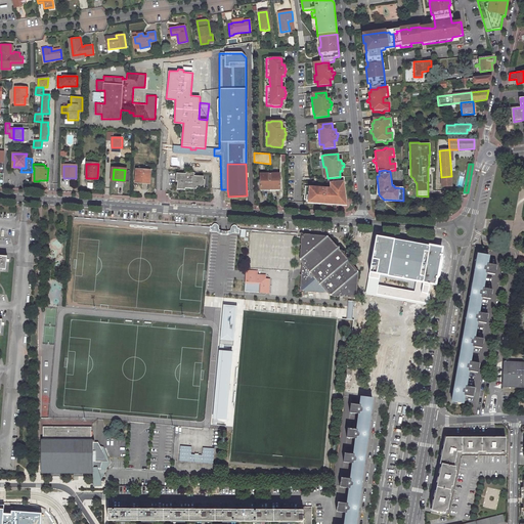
[(149,171),(137,171),(137,181),(148,182),(149,171)]
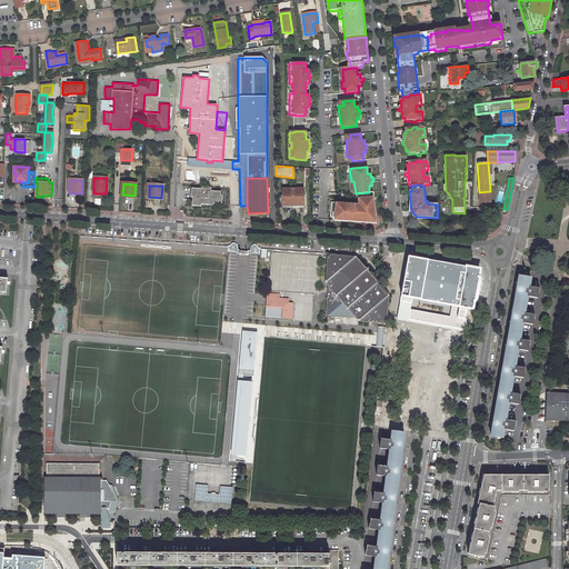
[(201,189),(191,189),(190,198),(192,198),(191,206),(200,207),(200,205),(212,206),(213,203),(221,205),(222,196),(220,196),(220,192),(210,191),(210,188),(201,188),(201,189)]
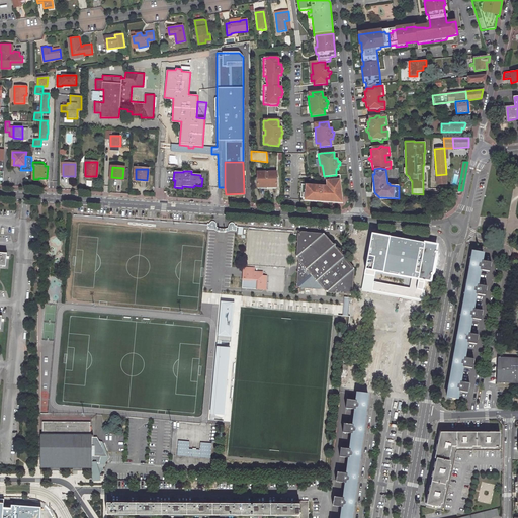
[(277,187),(277,173),(259,173),(259,187),(268,187),(277,187)]
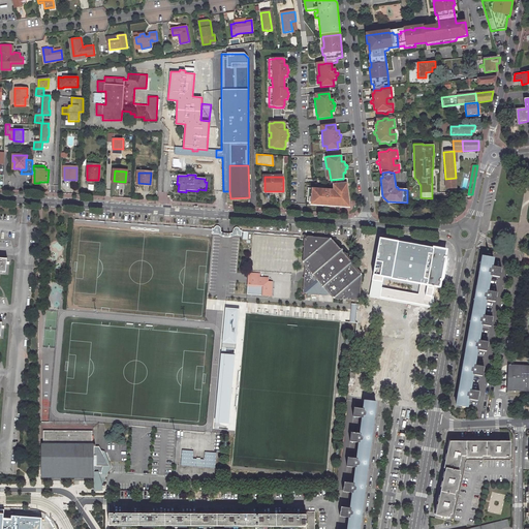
[(456,178),(445,179),(445,189),(456,188),(456,178)]
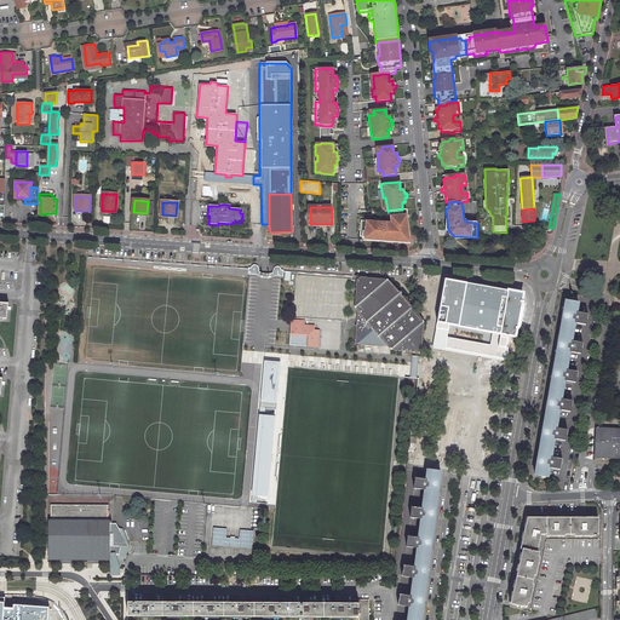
[(366,240),(408,244),(405,210),(402,210),(389,211),(389,223),(360,220),(359,236),(362,236),(366,236),(366,240)]
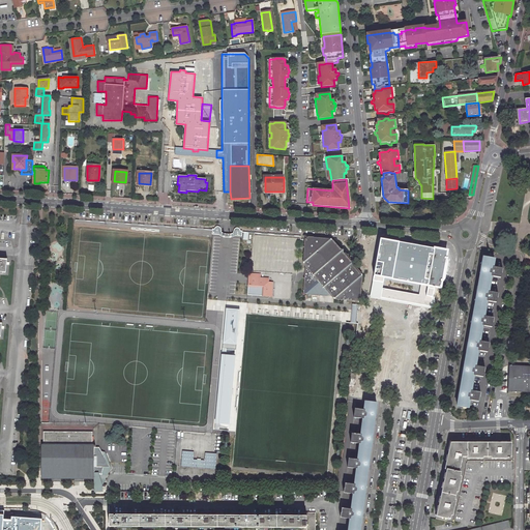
[(361,274),(347,258),(349,257),(349,256),(349,255),(348,254),(347,254),(345,255),(332,241),(331,240),(329,239),(328,239),(326,240),(321,245),(317,241),(316,240),(315,240),(315,237),(306,236),(303,239),(302,254),(305,254),(306,254),(307,256),(306,258),(304,259),(304,262),(304,263),(304,265),(310,271),(304,276),(303,291),(303,292),(305,293),(305,294),(306,294),(306,297),(311,298),(311,294),(319,295),(326,290),(330,296),(333,299),(356,301),(360,297),(361,274)]
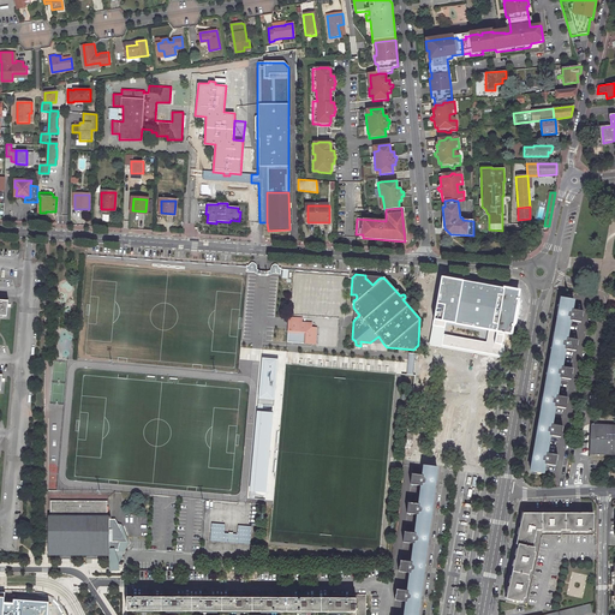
[(454,324),(463,281),(441,276),(434,320),(446,322),(454,324)]
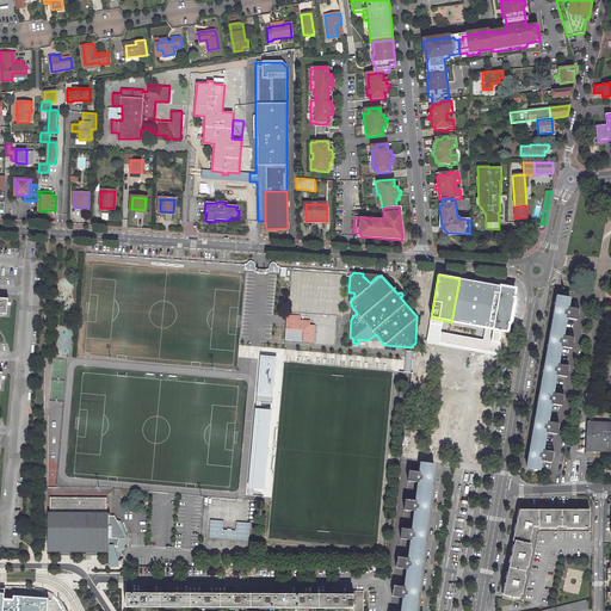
[(500,287),(460,279),(451,322),(486,328),(493,329),(500,287)]
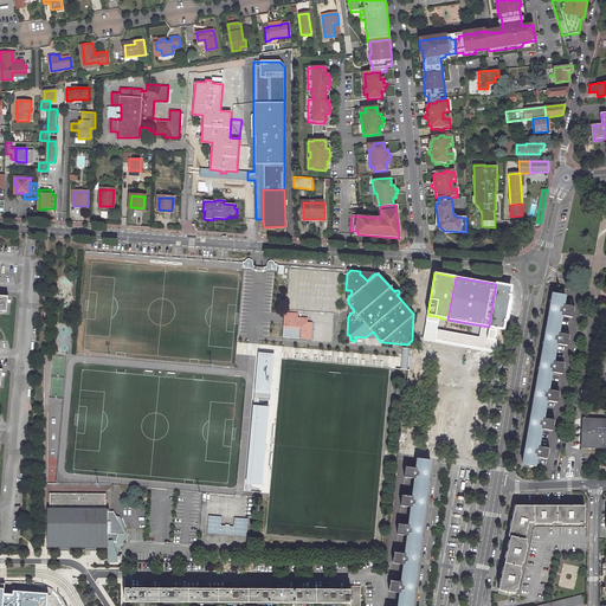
[(511,287),(496,284),(489,327),(496,328),(504,329),(507,311),(508,309),(511,287)]
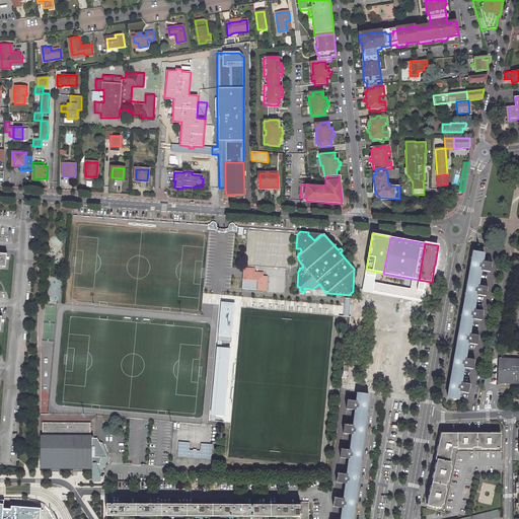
[(485,253),(473,251),(447,397),(458,399),(459,391),(468,393),(470,384),(461,382),(464,368),(473,369),(474,360),(465,358),(468,344),(477,345),(479,336),(470,334),(472,318),(482,320),(484,311),(474,309),(477,294),(487,296),(488,287),(478,286),(482,271),(491,272),(492,263),(483,261),(485,253)]
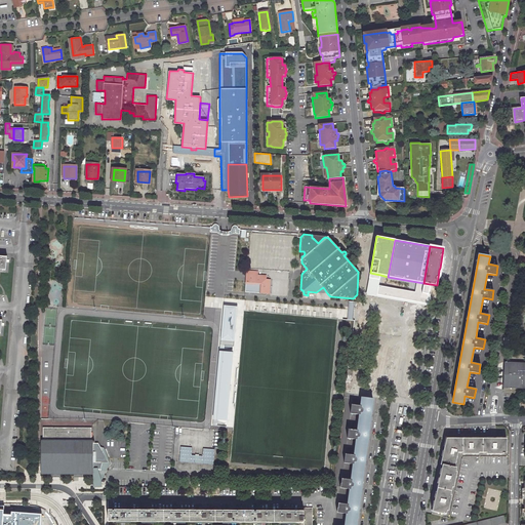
[(247,271),(246,283),(260,284),(259,293),(266,293),(266,292),(270,292),(271,280),(266,280),(267,276),(258,276),(258,272),(247,271)]
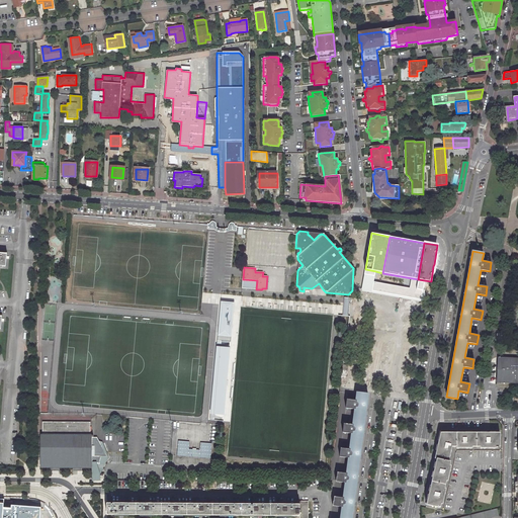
[(365,269),(363,280),(373,282),(375,271),(365,269)]
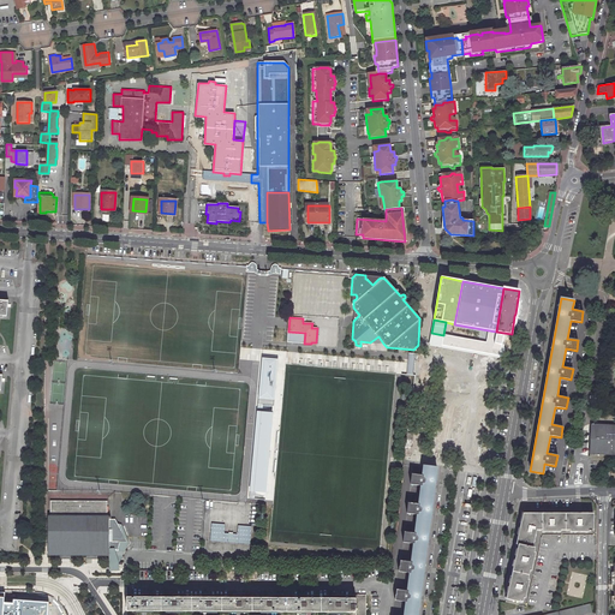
[(487,342),(443,335),(441,345),(489,353),(500,356),(501,345),(494,344),(496,332),(489,330),(487,342)]
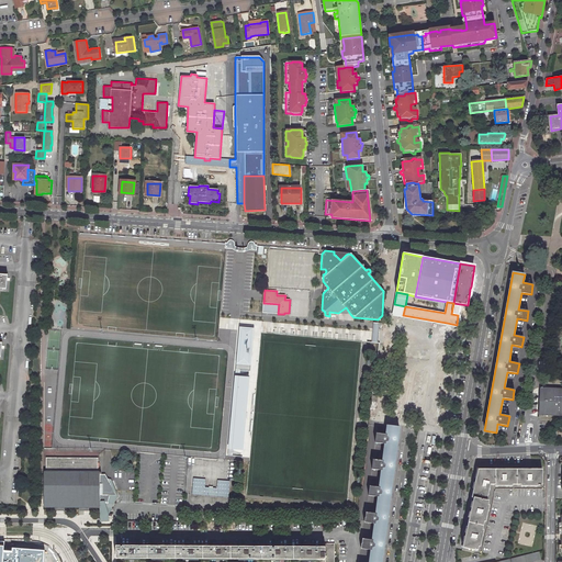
[(279,304),(263,303),(262,313),(278,314),(279,304)]
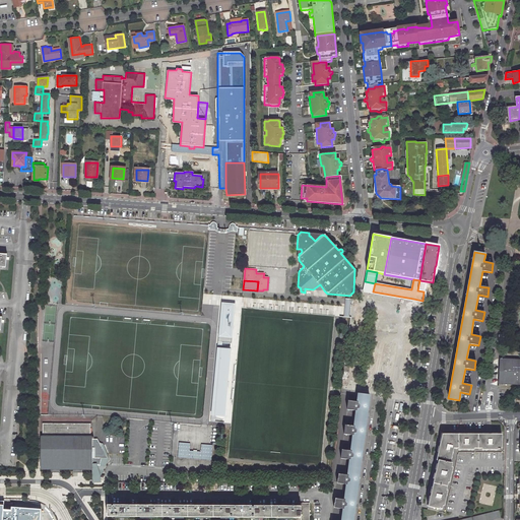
[(417,290),(424,291),(426,281),(419,280),(417,290)]
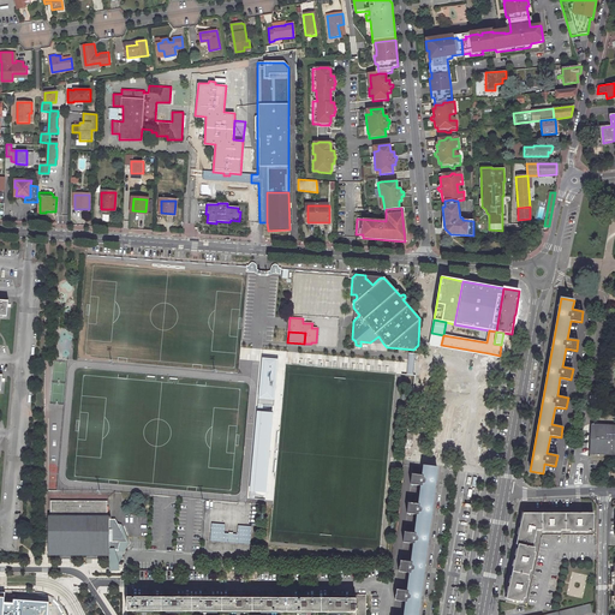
[(443,335),(431,333),(429,342),(441,345),(443,335)]
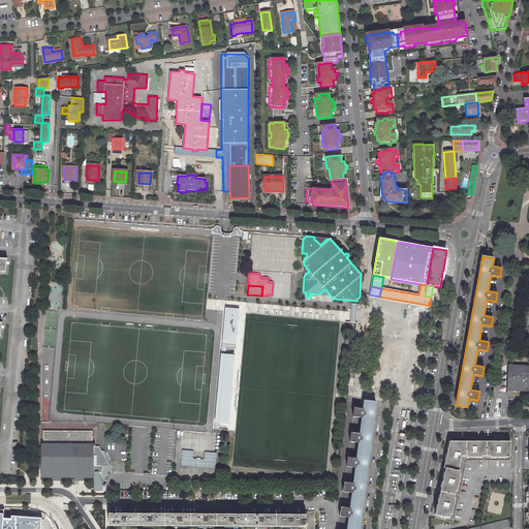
[(414,332),(411,343),(418,345),(422,334),(414,332)]
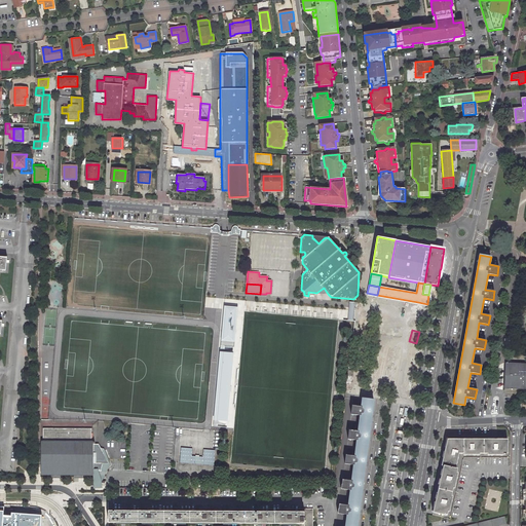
[(231,352),(220,352),(216,422),(226,422),(231,352)]
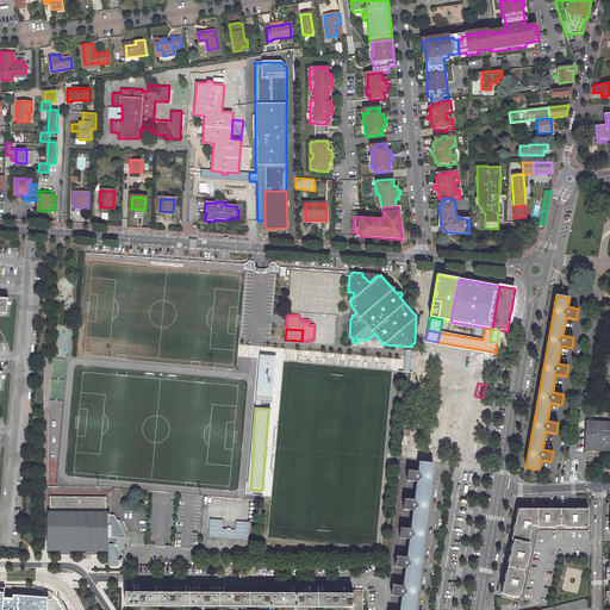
[(609,422),(586,422),(585,450),(609,450),(609,422)]
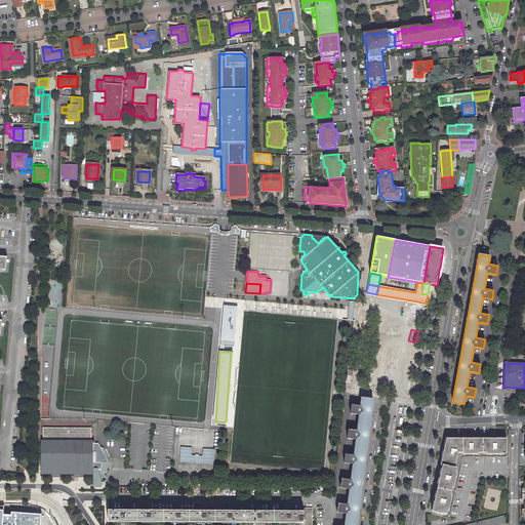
[(356,524),(373,399),(362,398),(361,406),(352,405),(351,414),(360,415),(358,431),(349,430),(348,439),(356,440),(355,455),(346,454),(345,463),(353,465),(351,480),(342,479),(341,488),(350,489),(348,505),(338,503),(337,513),(347,514),(345,524),(356,524)]
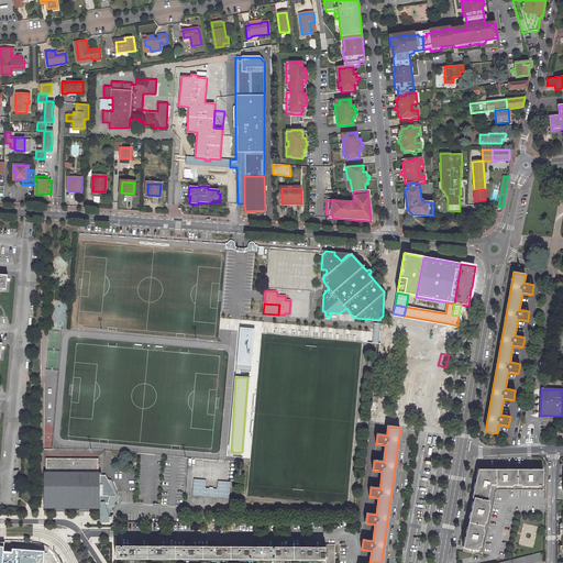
[(45,473),(99,474),(98,464),(97,464),(97,460),(45,460),(45,473)]
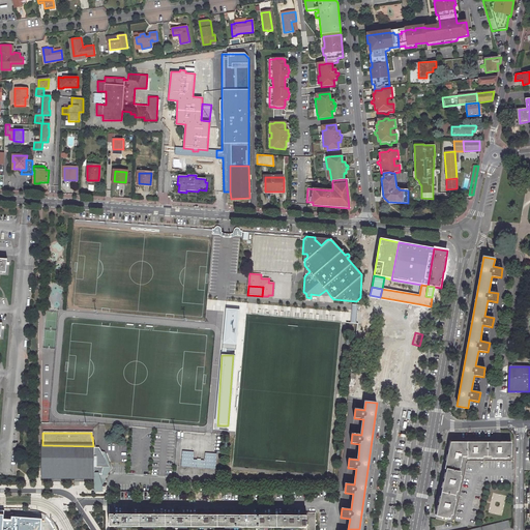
[(511,443),(451,443),(445,469),(446,470),(437,516),(450,519),(451,514),(452,516),(457,499),(454,499),(457,491),(458,492),(462,475),(460,475),(461,473),(459,472),(462,457),(468,457),(468,459),(483,459),(483,457),(493,458),(493,459),(510,459),(510,457),(511,457),(511,443)]
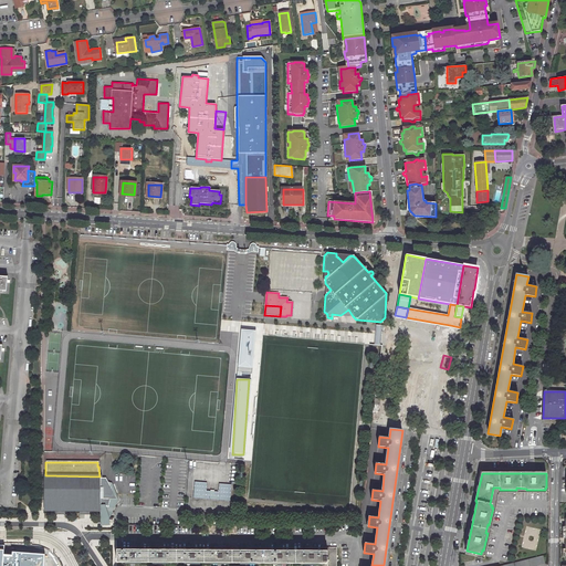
[(101,477),(100,477),(45,475),(43,475),(43,511),(55,512),(60,512),(65,512),(80,512),(84,512),(90,512),(101,512),(101,504),(101,479),(101,477)]
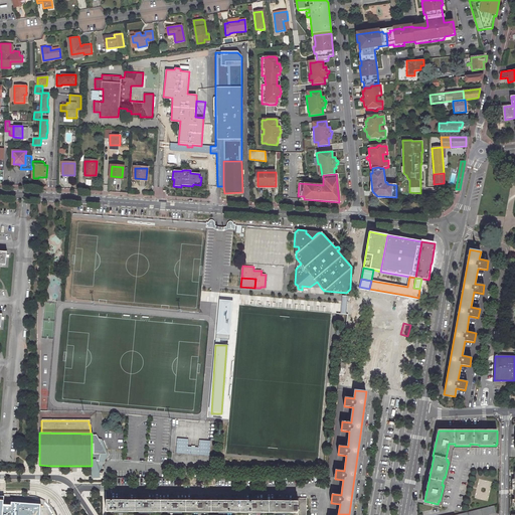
[(96,459),(99,469),(100,467),(108,455),(102,444),(102,440),(99,440),(96,436),(92,436),(92,459),(96,459)]
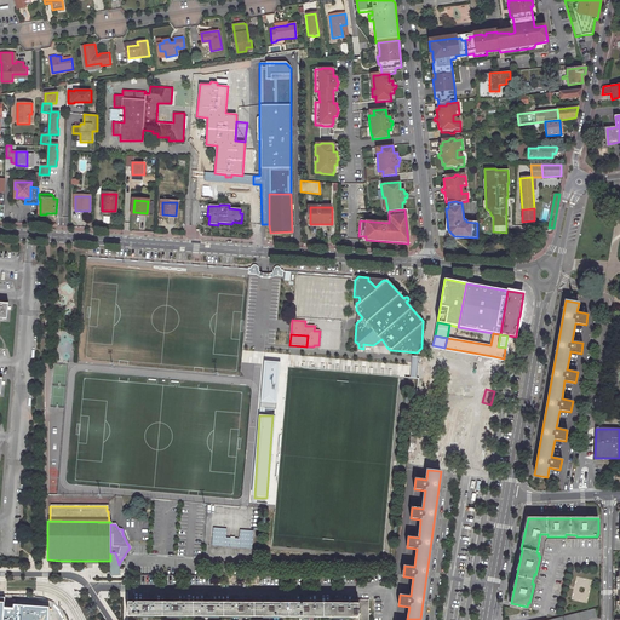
[(228,529),(213,528),(212,546),(253,549),(254,530),(240,529),(240,539),(227,538),(228,529)]
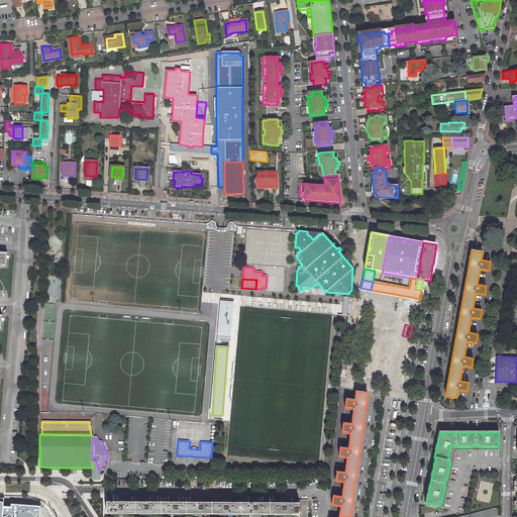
[(100,474),(99,471),(96,460),(92,460),(92,468),(92,471),(92,480),(91,480),(91,481),(104,481),(104,474),(100,474)]
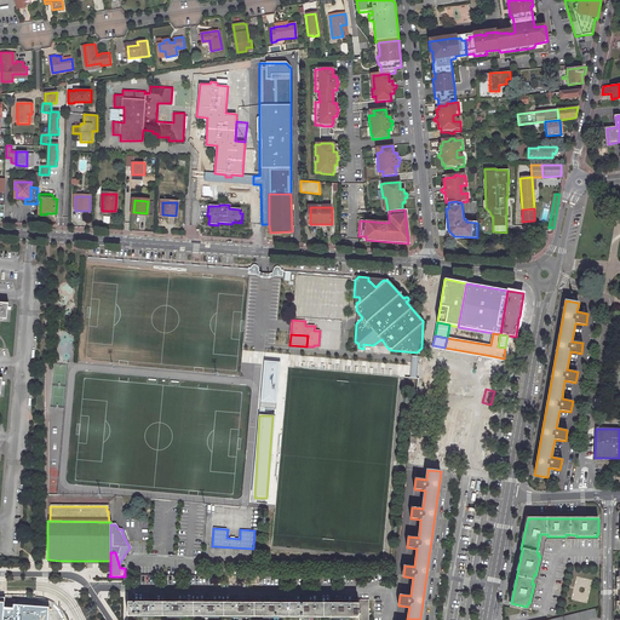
[(355,601),(355,603),(135,602),(128,602),(128,616),(145,616),(176,616),(211,616),(241,616),(271,618),(306,618),(340,618),(355,618),(354,619),(368,619),(368,601),(355,601)]
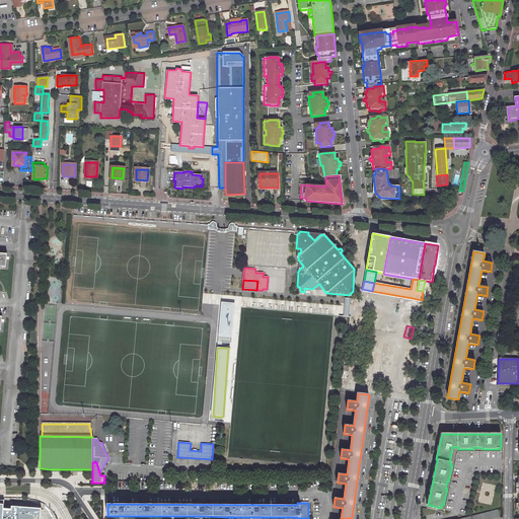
[(40,518),(41,518),(41,508),(29,508),(28,508),(11,506),(10,509),(3,508),(2,518),(40,518)]
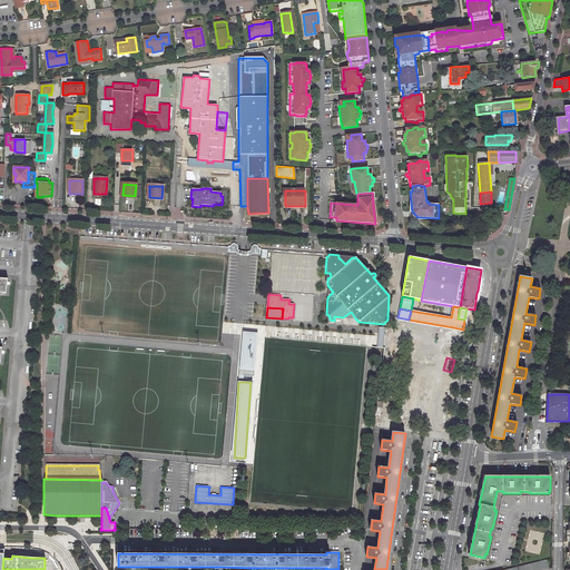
[(537,569),(549,567),(547,560),(504,569),(537,569)]
